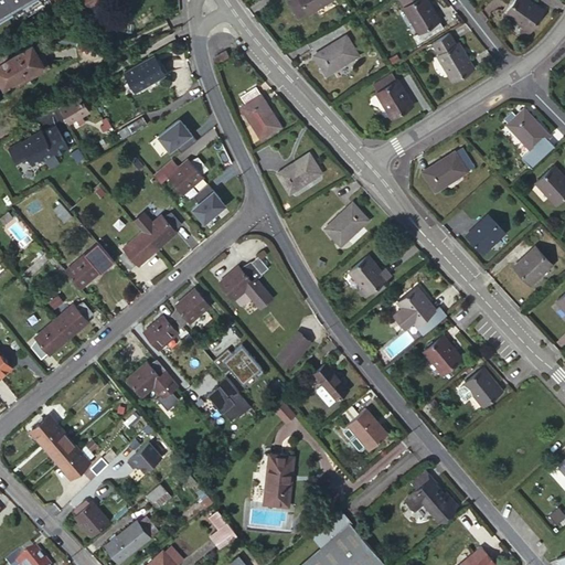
[(0,0),(0,20),(23,6),(25,9),(40,0),(0,0)]
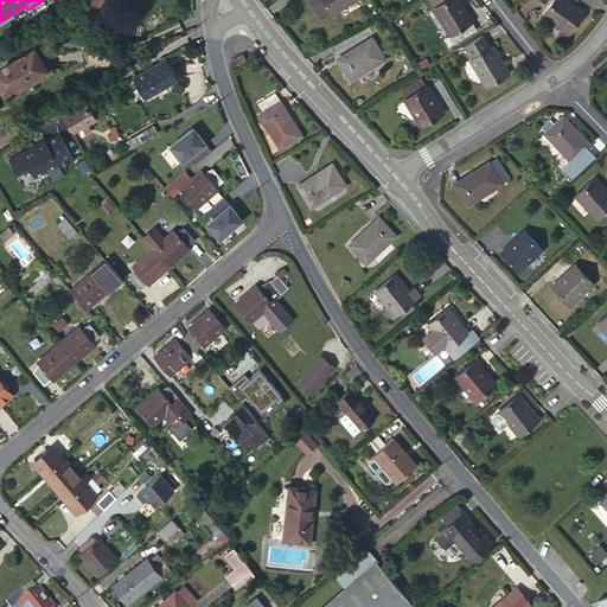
[(351,0),(307,0),(320,20),(351,0)]
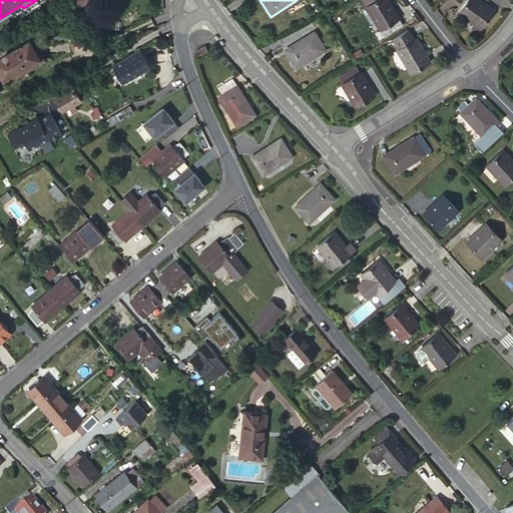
[(364,0),(368,6),(366,6),(380,29),(375,33),(379,39),(402,24),(387,0),(364,0)]
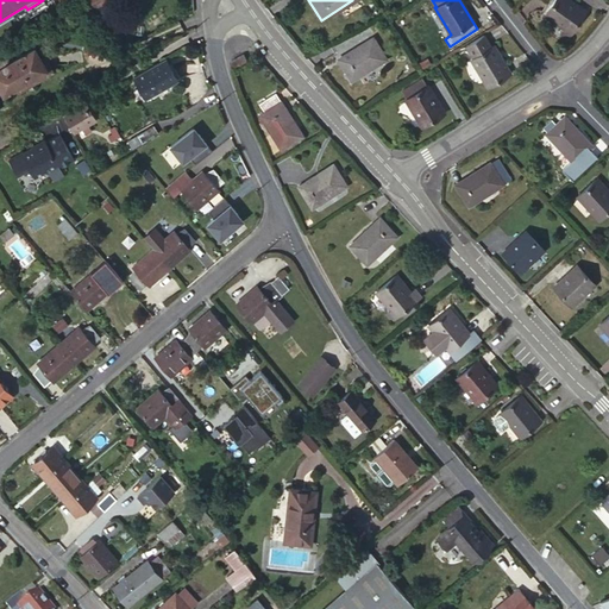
[(584,12),(566,0),(553,0),(545,14),(563,26),(560,31),(567,37),(584,12)]
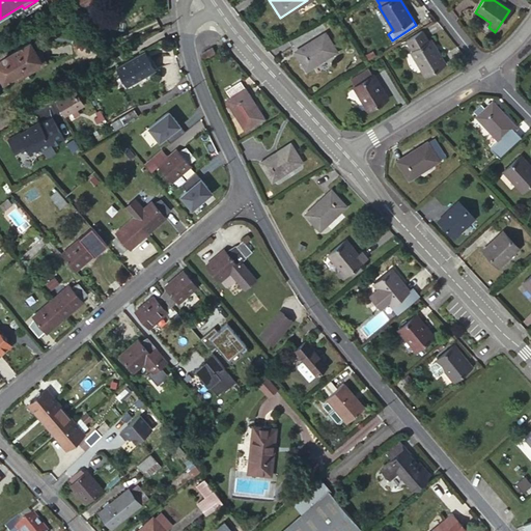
[(296,52),(325,33),(318,22),(288,40),(296,52)]
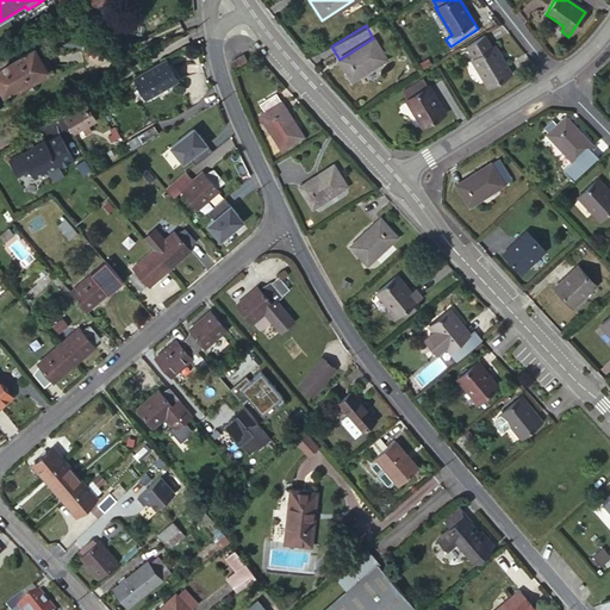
[(485,35),(466,47),(474,58),(473,60),(489,87),(510,73),(495,47),(492,48),(485,35)]
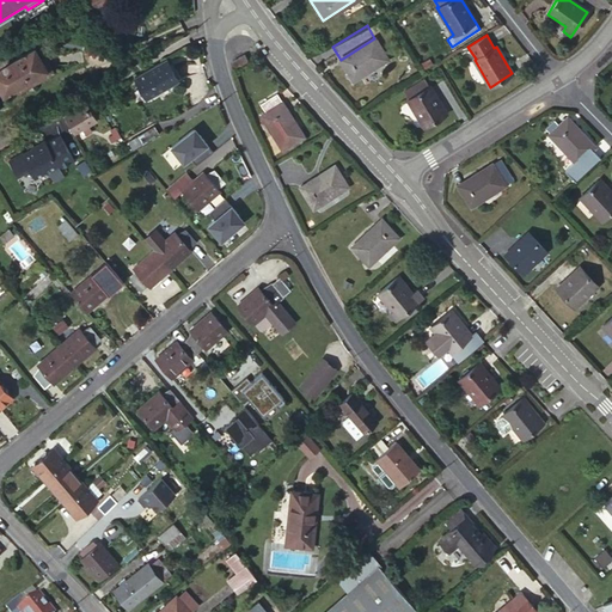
[(387,59),(374,38),(341,60),(354,80),(387,59)]
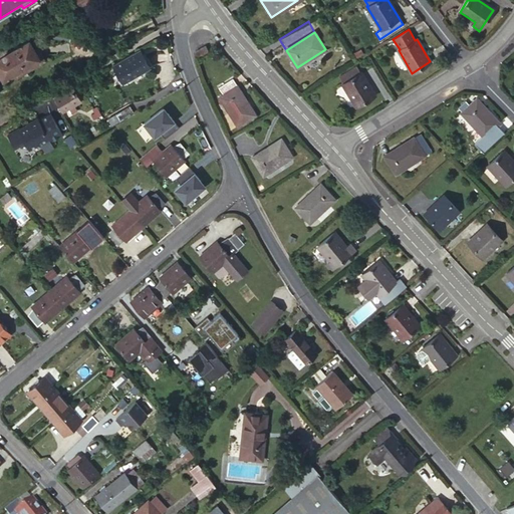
[(28,39),(9,50),(11,52),(8,55),(6,52),(4,49),(0,51),(0,74),(1,76),(3,81),(16,73),(25,67),(27,70),(44,58),(37,46),(33,48),(28,39)]
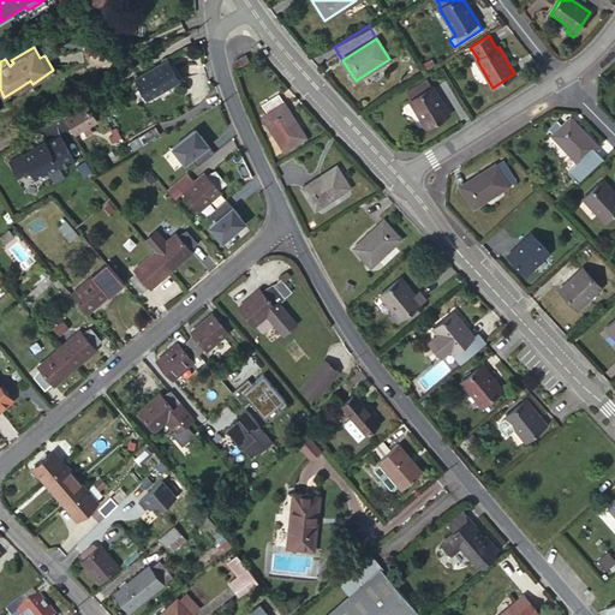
[(237,70),(250,63),(245,54),(233,61),(237,70)]
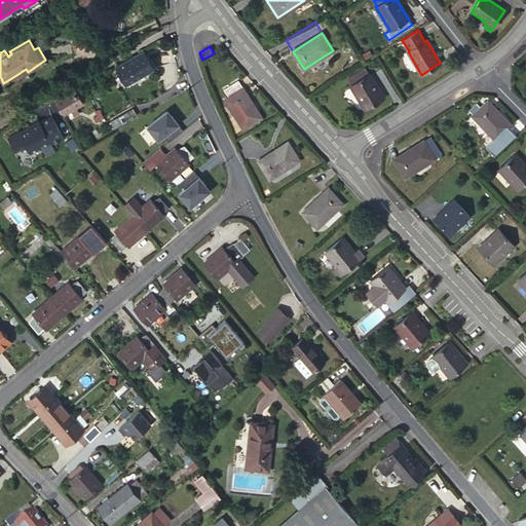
[(154,72),(144,53),(116,69),(127,87),(154,72)]
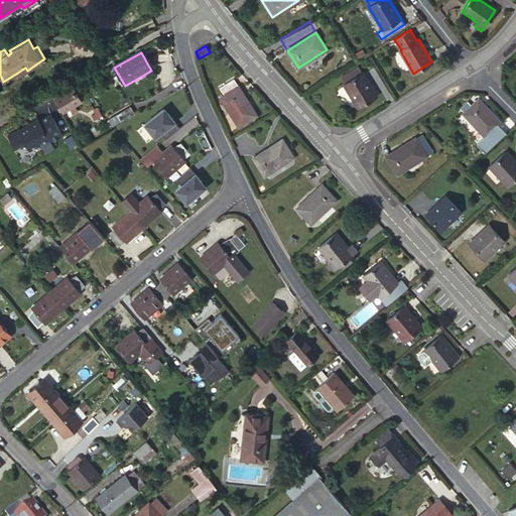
[(18,76),(27,71),(25,68),(16,74),(18,76)]
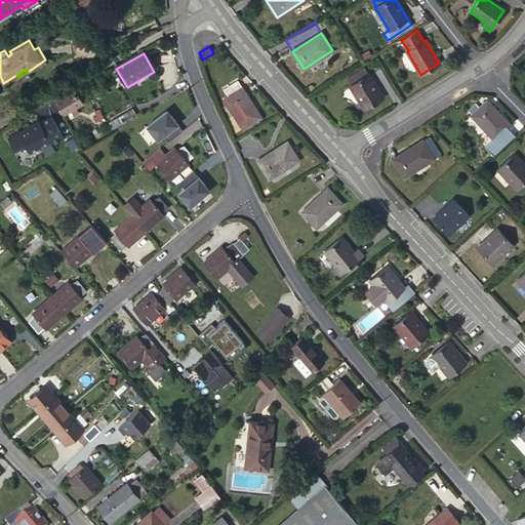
[(382,97),(369,75),(351,86),(364,109),(382,97)]
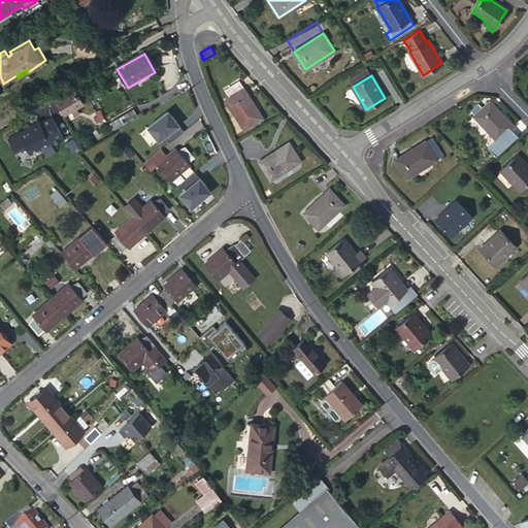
[(243,130),(263,118),(239,80),(225,90),(229,97),(225,99),(243,130)]
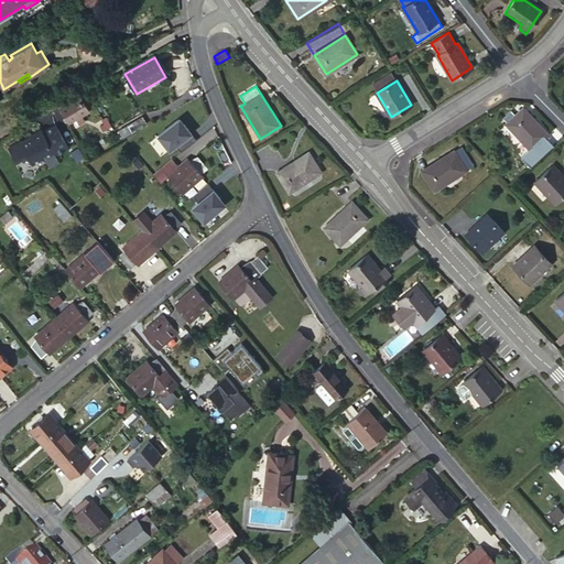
[(91,112),(83,97),(63,108),(72,125),(91,112)]
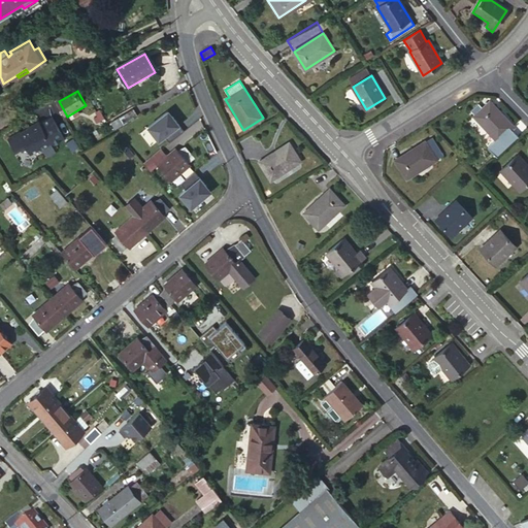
[(119,117),(123,124),(136,116),(125,94),(84,118),(92,132),(103,126),(119,117)]
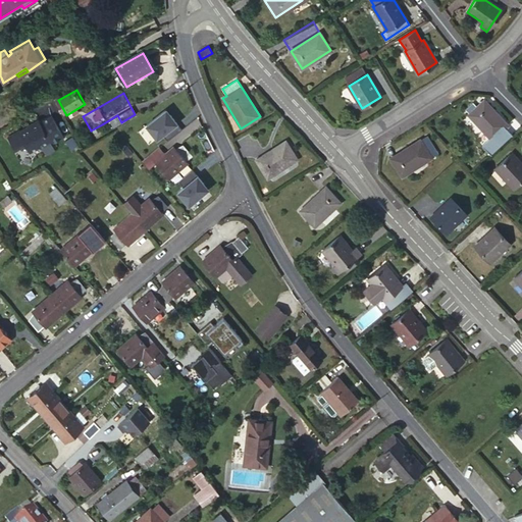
[(477,105),(481,101),(476,97),(472,100),(477,105)]
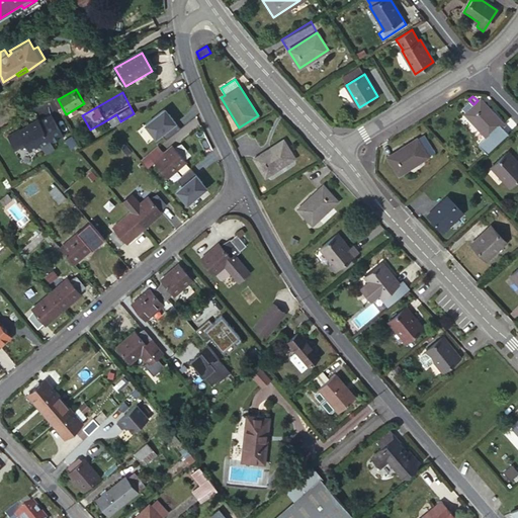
[(473,104),(464,113),(486,136),(478,143),(488,154),(505,138),(509,134),(502,126),(504,124),(480,98),(478,100),(473,104)]
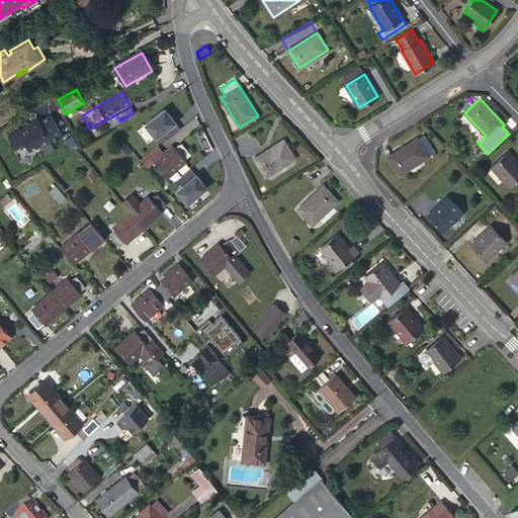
[(473,104),(468,99),(459,108),(464,113),(473,104)]
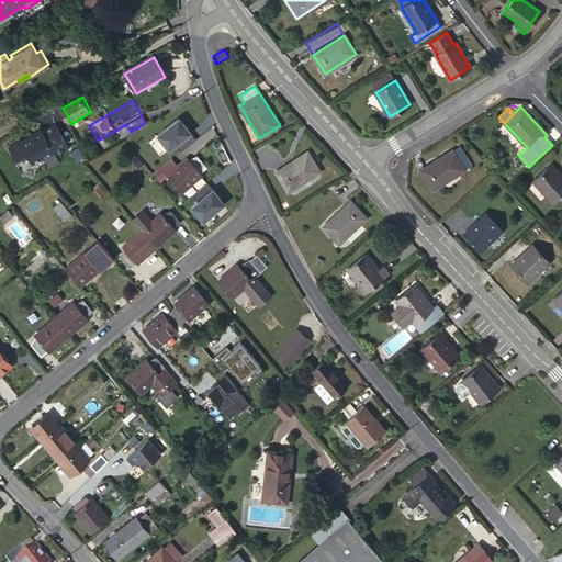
[(169,149),(176,144),(180,152),(197,139),(184,124),(182,125),(178,119),(158,135),(169,149)]
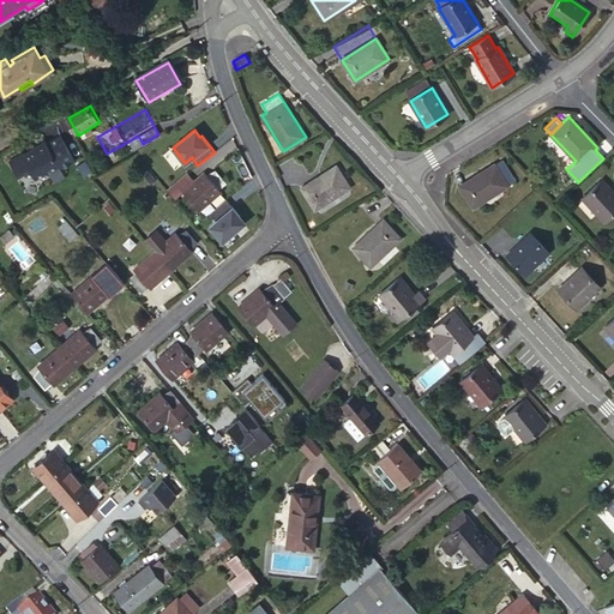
[(125,155),(143,144),(138,136),(120,146),(125,155)]
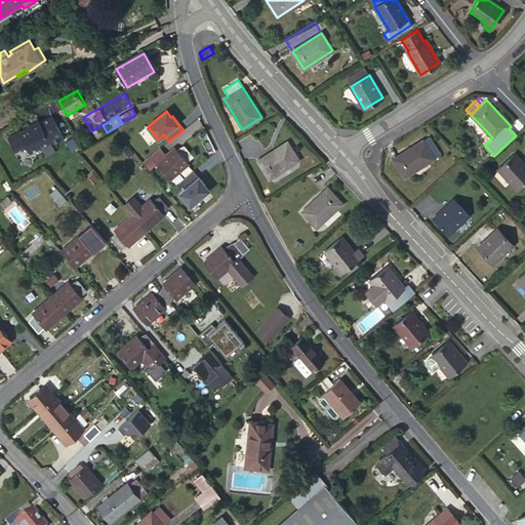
[(41,125),(32,130),(31,127),(21,132),(9,138),(16,151),(27,145),(32,154),(40,149),(44,150),(48,157),(57,152),(53,146),(66,138),(54,118),(41,125)]
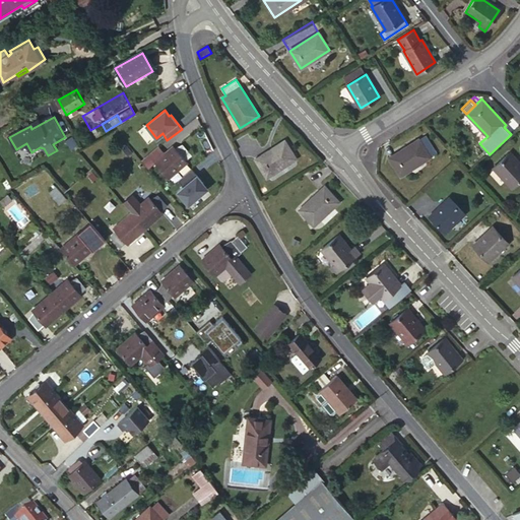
[(430,155),(421,143),(418,138),(388,157),(399,176),(430,156),(430,155)]
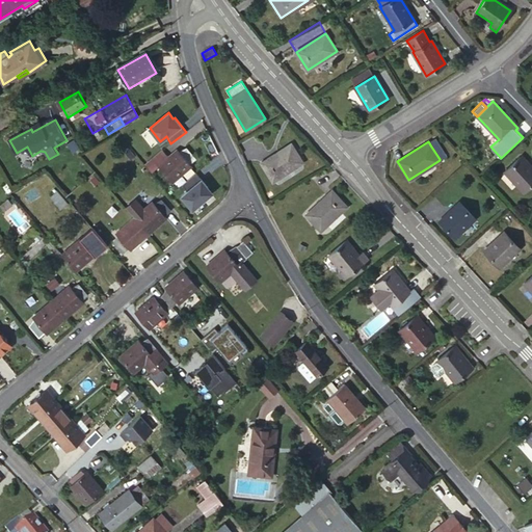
[(302,162),(290,142),(261,161),(273,181),(302,162)]
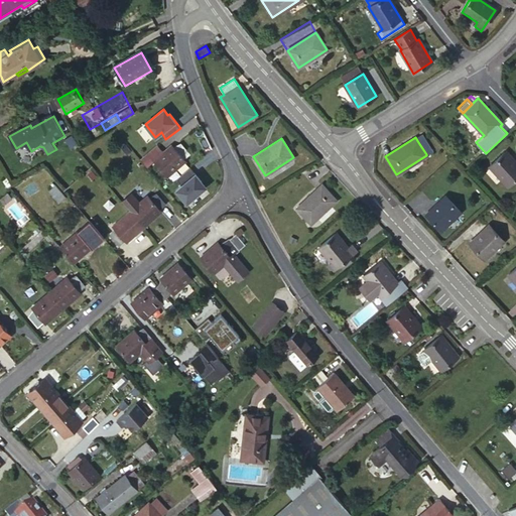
[(432,151),(424,138),(418,142),(426,154),(432,151)]
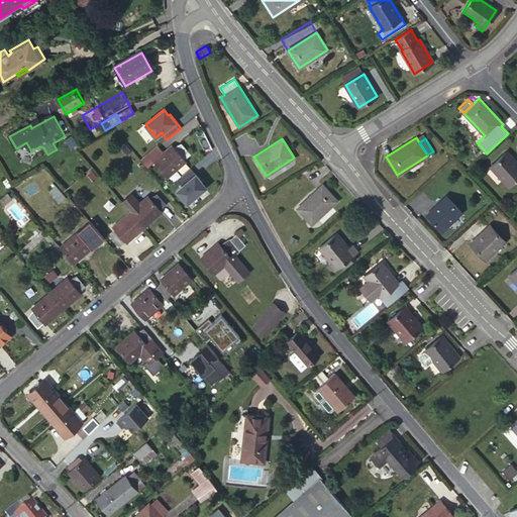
[(82,145),(78,139),(69,144),(73,151),(82,145)]
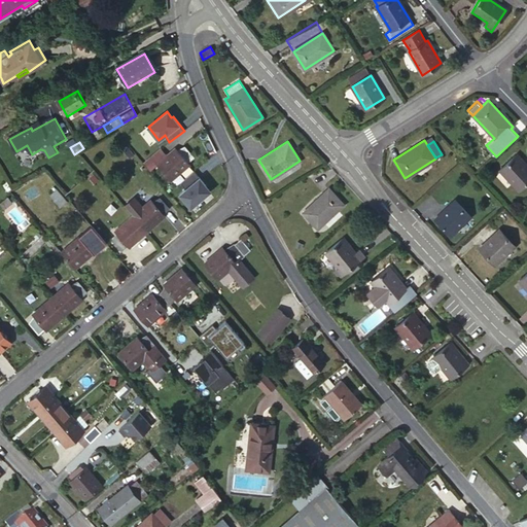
[(161,147),(146,160),(153,168),(157,164),(171,179),(188,164),(186,162),(192,156),(184,146),(178,151),(175,147),(167,155),(161,147)]
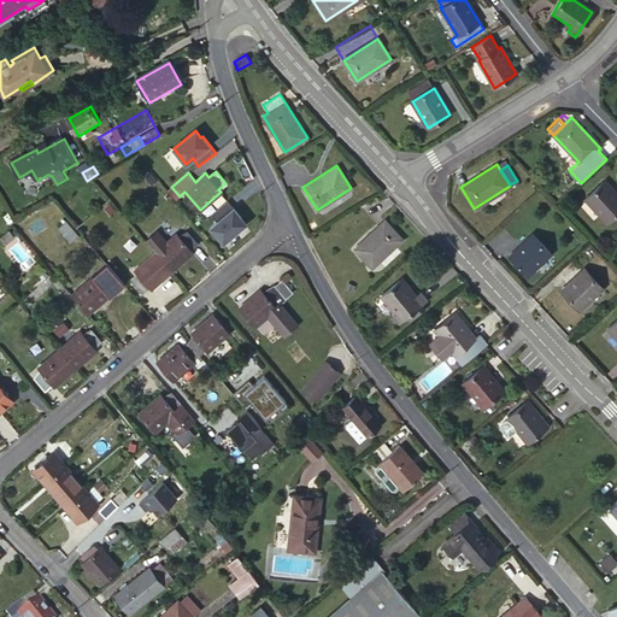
[(616,211),(616,193),(604,181),(585,198),(607,221),(616,211)]
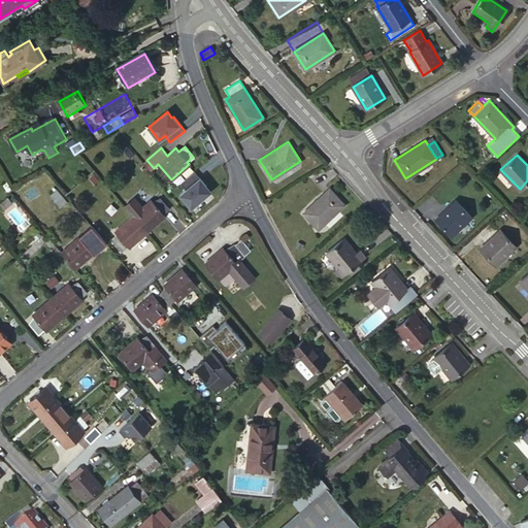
[(146,160),(144,163),(152,170),(154,168),(146,160)]
